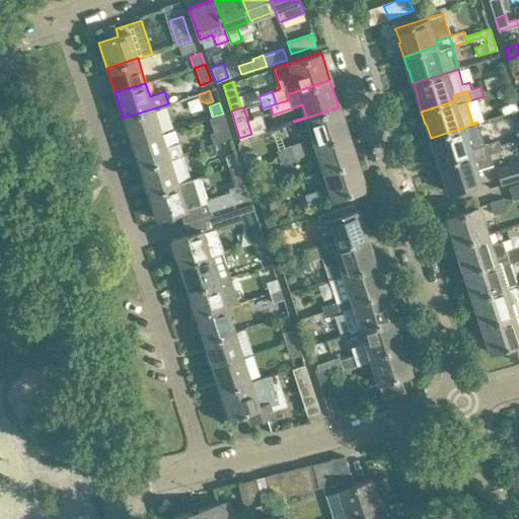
[(339,107),(294,122),(297,134),(310,130),(315,145),(348,134),(339,107)]
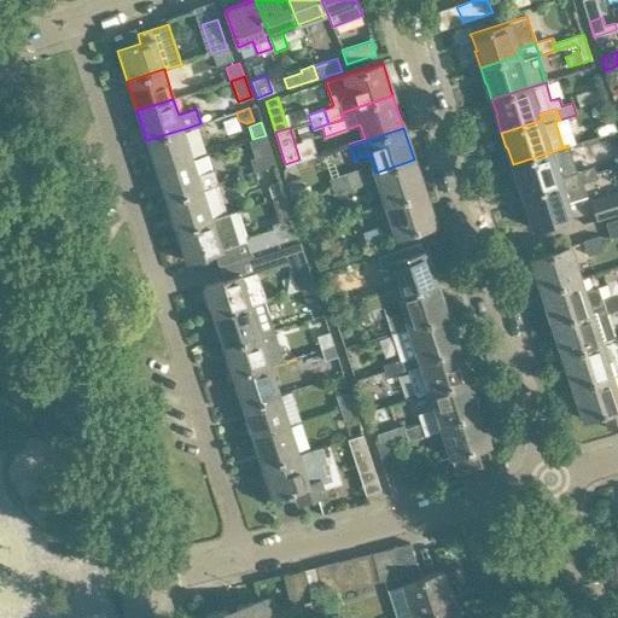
[(182,129),(146,140),(156,170),(192,158),(182,129)]
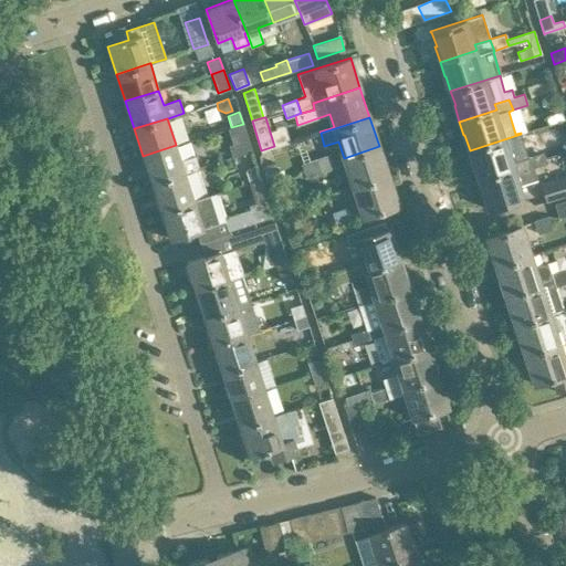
[(521,134),(470,150),(474,165),(473,165),(478,180),(515,168),(513,163),(527,158),(521,134)]
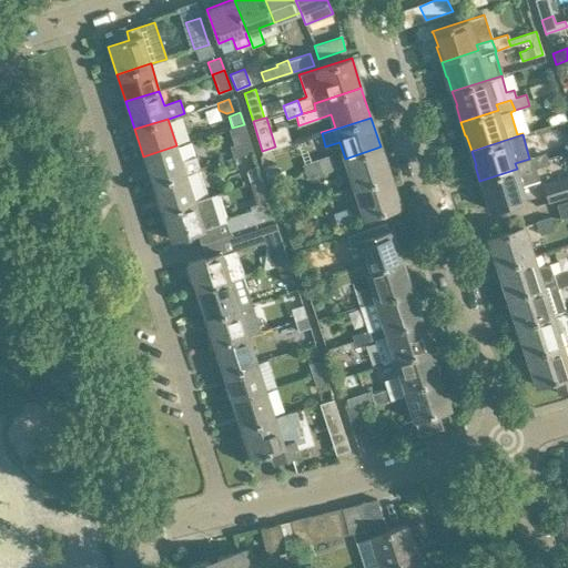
[(234,144),(231,145),(234,158),(253,152),(253,150),(249,140),(234,144)]
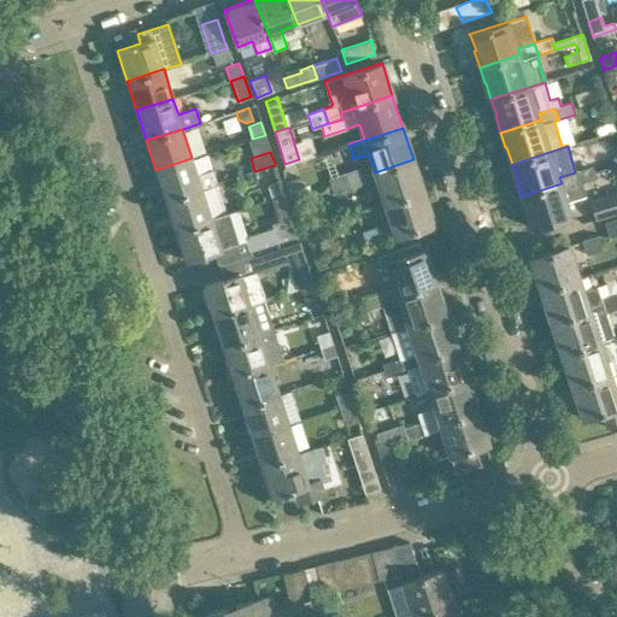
[(212,170),(198,175),(192,158),(156,170),(165,199),(216,183),(212,170)]
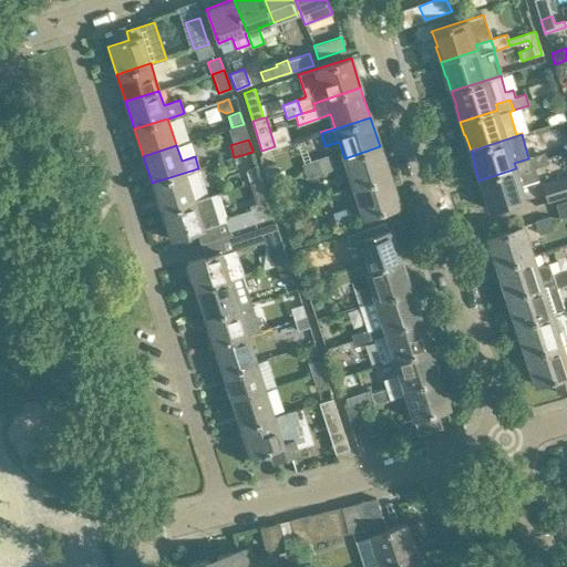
[(380,146),(344,158),(354,187),(389,176),(380,146)]
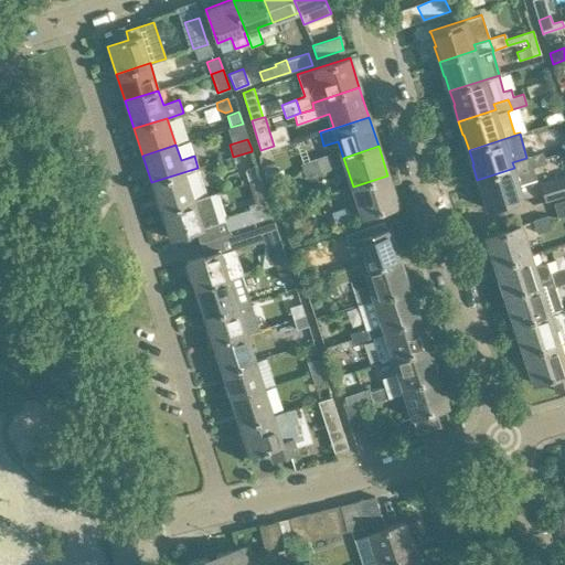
[(542,152),(526,158),(531,168),(534,167),(546,162),(544,158),(543,152),(542,152)]
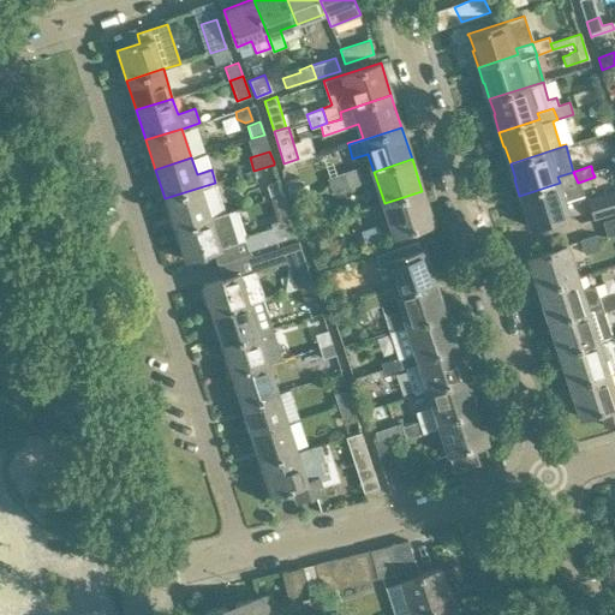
[(358,168),(342,173),(347,186),(362,181),(358,168)]
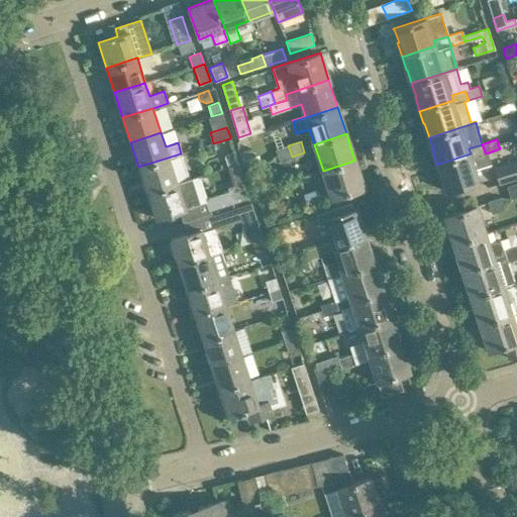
[(251,143),(238,147),(243,166),(256,162),(251,143)]
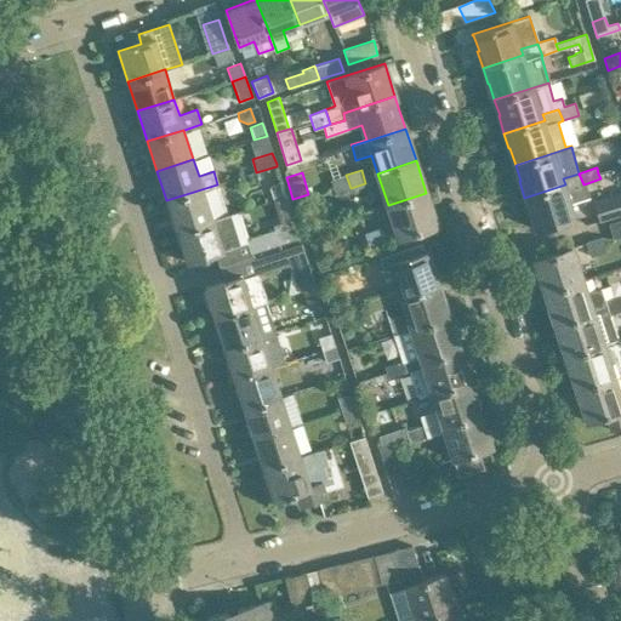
[(565,184),(524,198),(530,212),(531,212),(536,228),(535,228),(535,229),(558,222),(575,216),(570,200),(591,194),(587,183),(584,184),(579,174),(563,178),(565,184)]
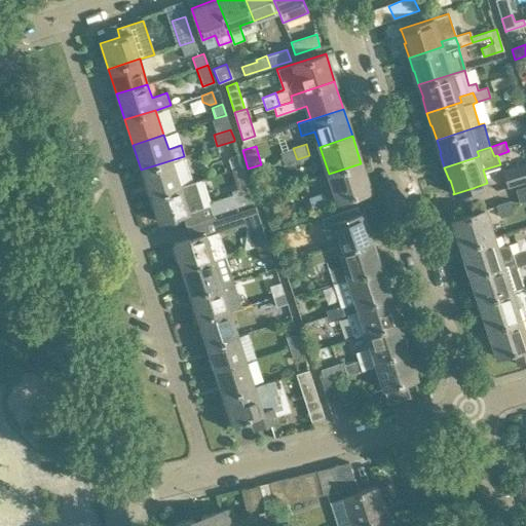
[(297,159),(293,148),(279,153),(284,164),(297,159)]
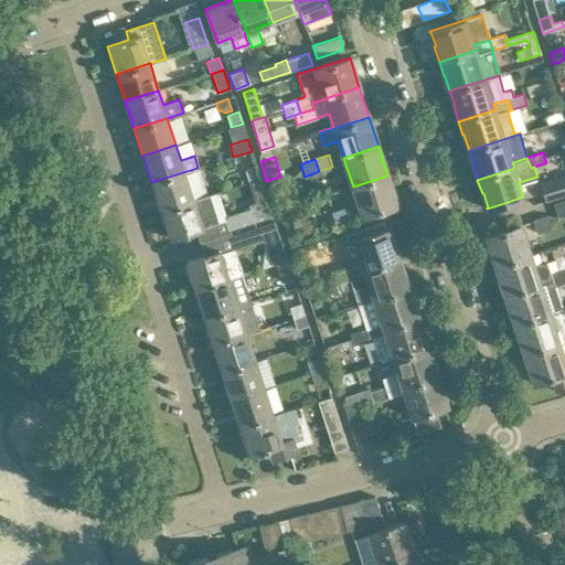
[(259,178),(256,167),(244,170),(248,181),(252,180),(259,178)]
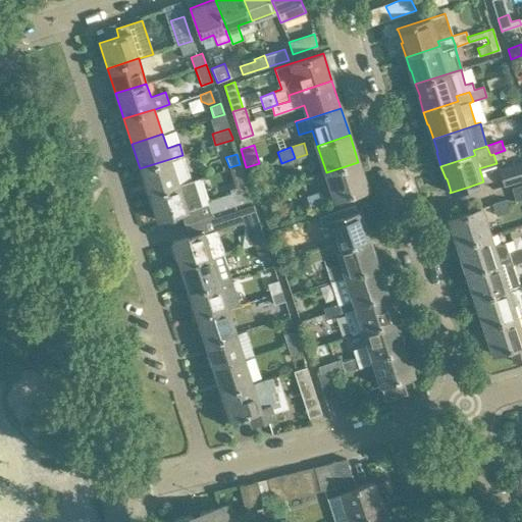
[(183,155),(140,168),(148,194),(178,184),(171,160),(184,155),(183,155)]
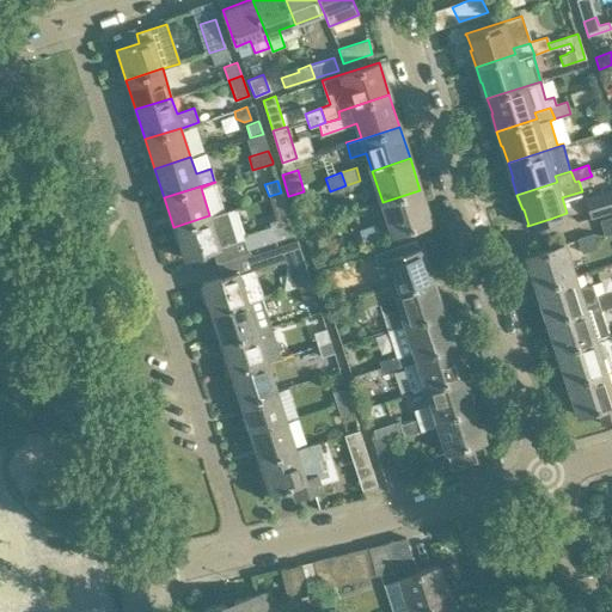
[(611,189),(585,197),(591,218),(611,212),(611,189)]
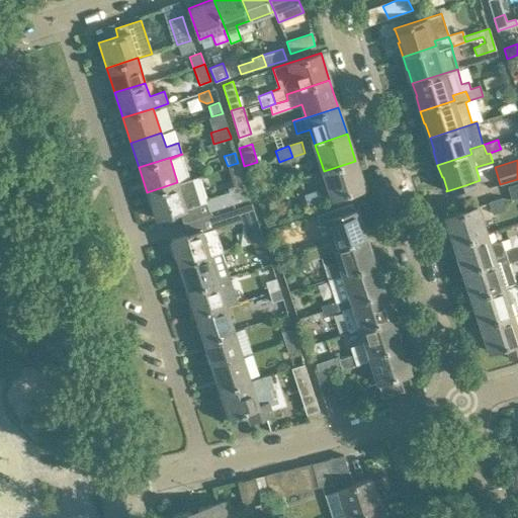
[(355,161),(324,171),(332,198),(364,188),(355,161)]
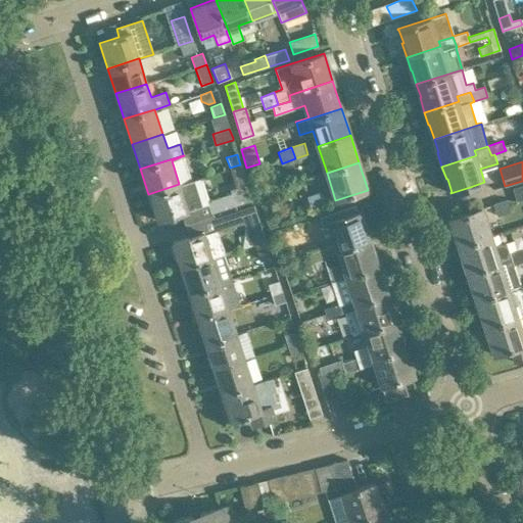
[(249,169),(256,189),(269,185),(262,164),(249,169)]
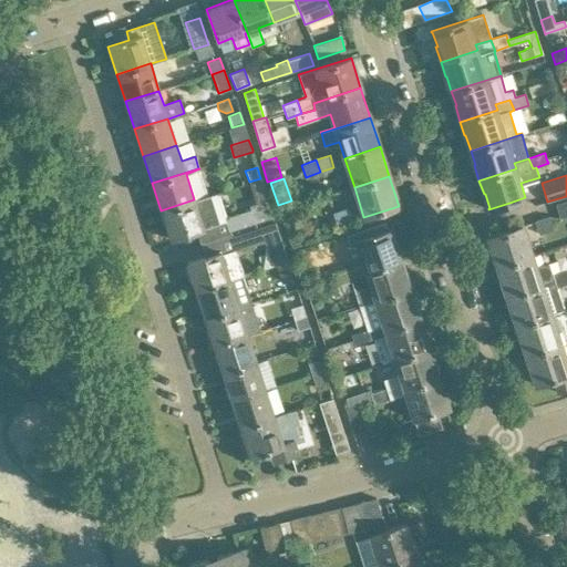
[(194,199),(161,210),(169,239),(225,222),(228,232),(272,217),(267,199),(249,205),(250,209),(224,218),(218,220),(210,196),(195,200),(194,199)]
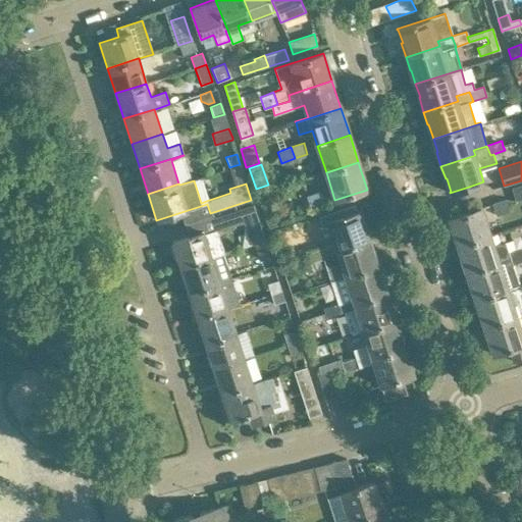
[(521,198),(521,184),(511,188),(514,201),(521,198)]
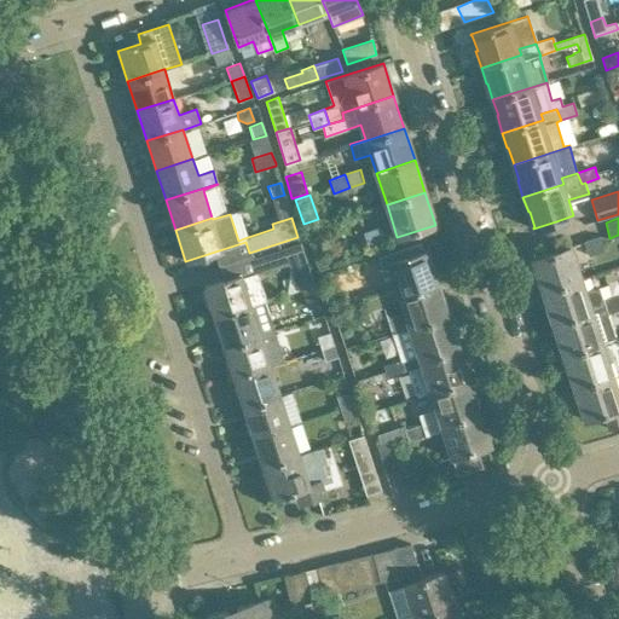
[(379,226),(362,231),(366,247),(383,241),(379,226)]
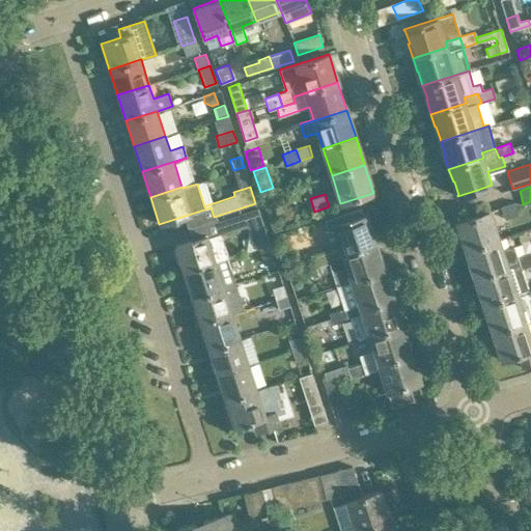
[(518,215),(513,202),(500,206),(504,219),(518,215)]
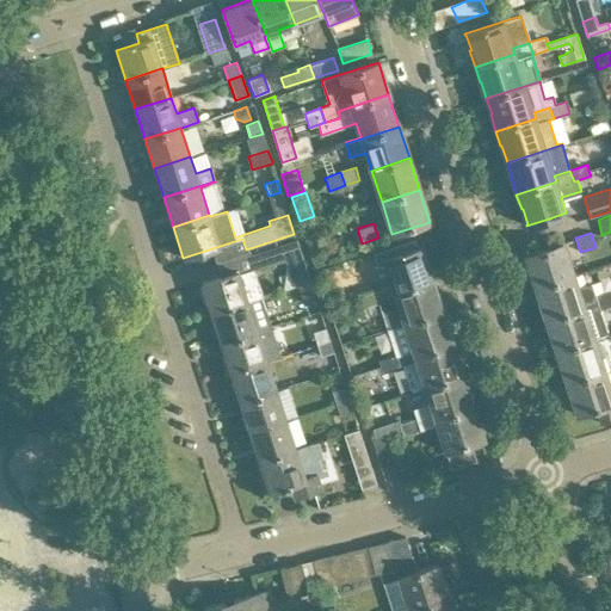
[(301,255),(296,240),(247,257),(252,271),(301,255)]
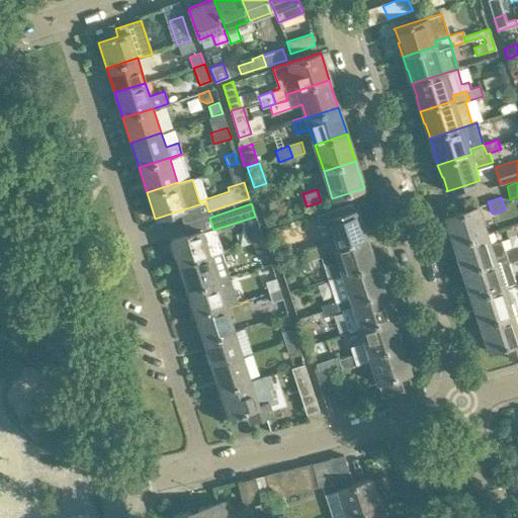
[(332,243),(318,247),(322,257),(335,253),(334,248),(366,237),(362,224),(361,224),(357,210),(358,210),(357,209),(354,210),(352,204),(352,203),(333,209),(317,214),(319,223),(325,221),(332,243)]
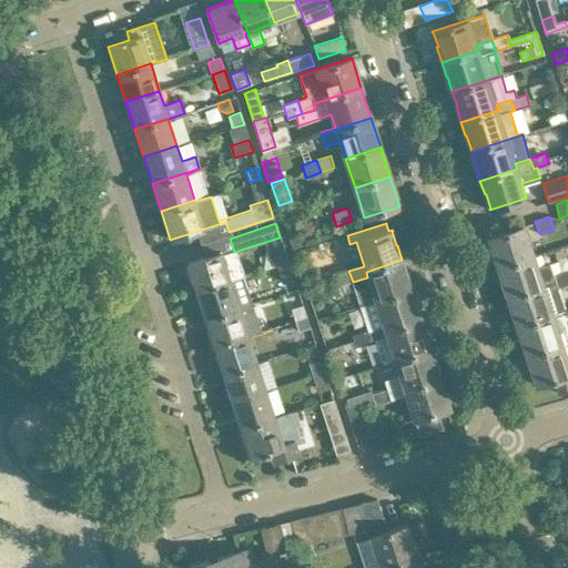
[(488,237),(498,267),(533,256),(523,226),(488,237)]
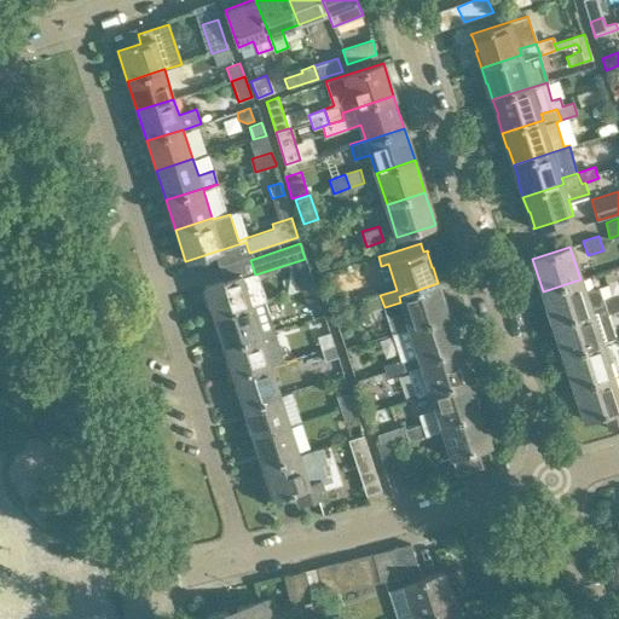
[(204,287),(214,318),(265,301),(261,287),(246,291),(241,275),(204,287)]
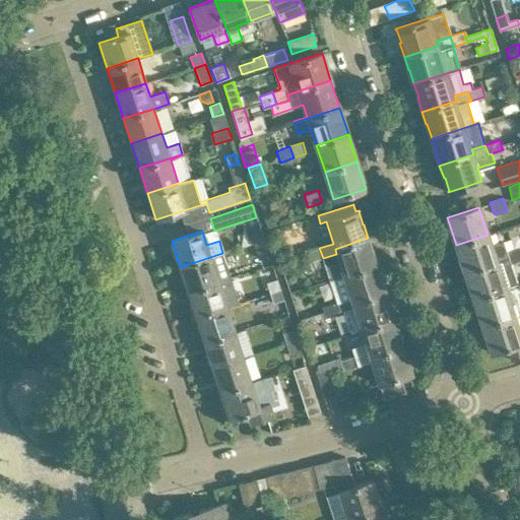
[(488,235),(456,245),(465,272),(508,258),(507,252),(503,241),(491,244),(488,235)]
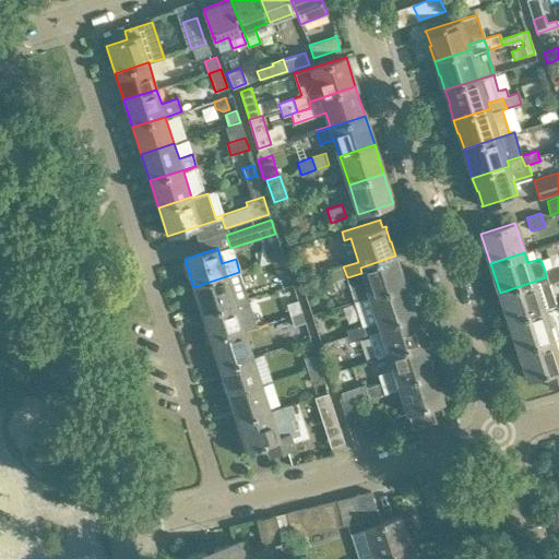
[(347,277),(343,266),(329,272),(332,283),(346,277),(354,302),(404,286),(400,271),(401,271),(395,256),(360,268),(361,273),(347,277)]
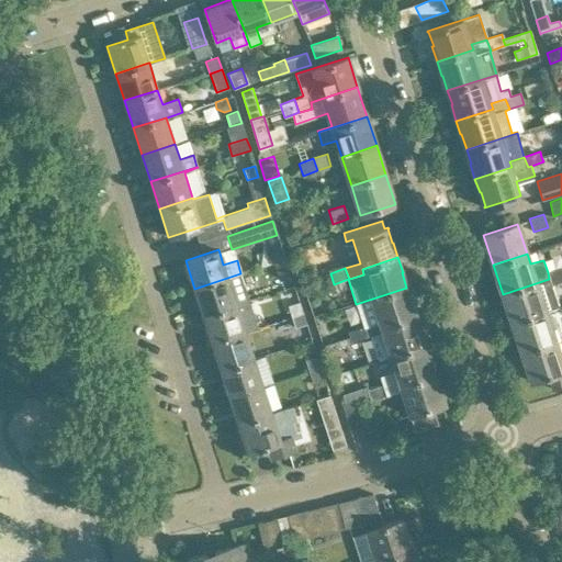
[(289,269),(285,259),(273,262),(277,273),(289,269)]
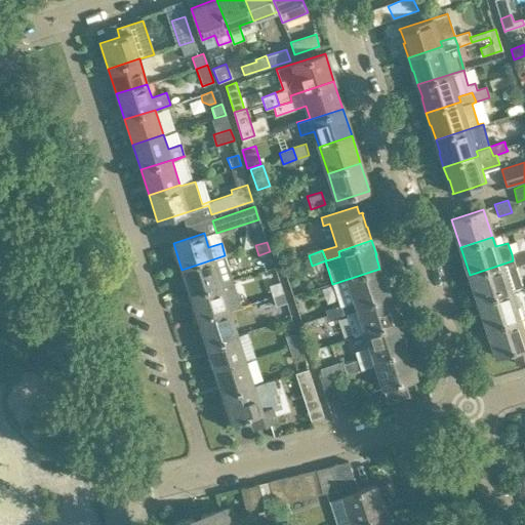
[(513,260),(470,275),(478,301),(522,287),(519,277),(516,268),(524,265),(524,252),(524,250),(512,254),(513,260)]
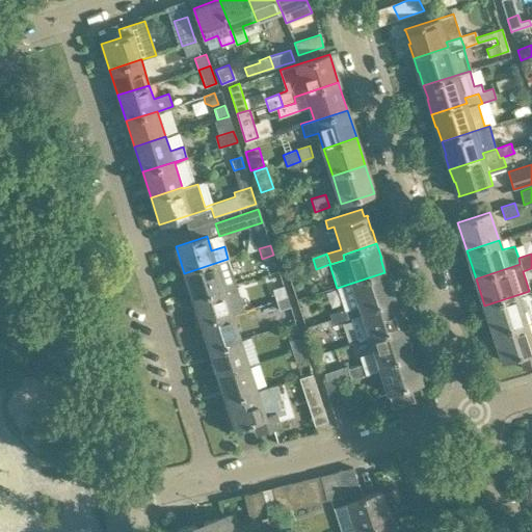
[(228,259),(184,273),(192,298),(235,285),(236,284),(228,259)]
